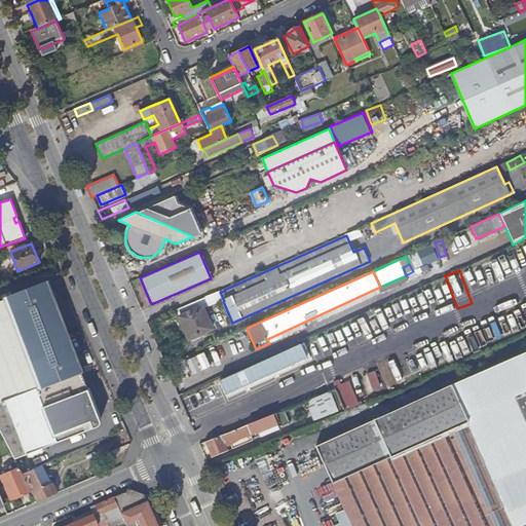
[(0,375),(71,348),(49,291),(47,290),(46,289),(45,289),(44,289),(34,293),(33,289),(0,301),(0,375)]
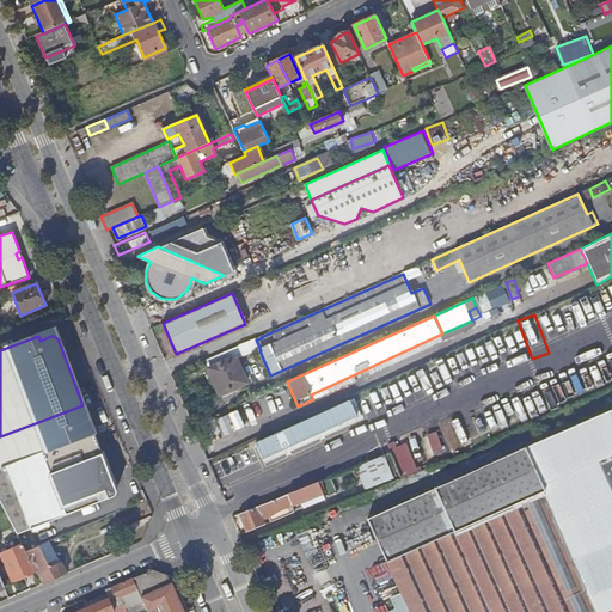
[(236,356),(208,368),(219,395),(246,383),(236,356)]
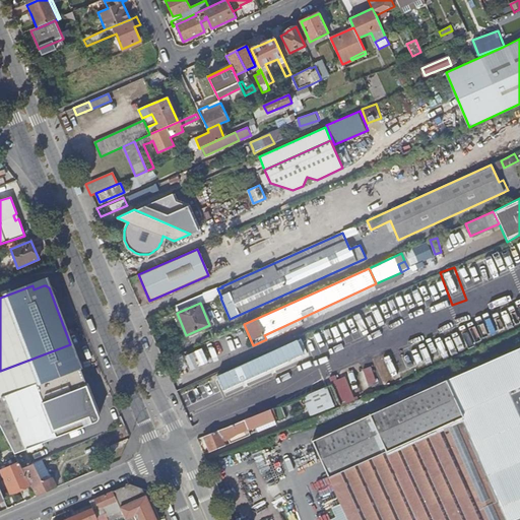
[(0,398),(77,369),(75,364),(77,363),(70,344),(0,371),(0,398)]
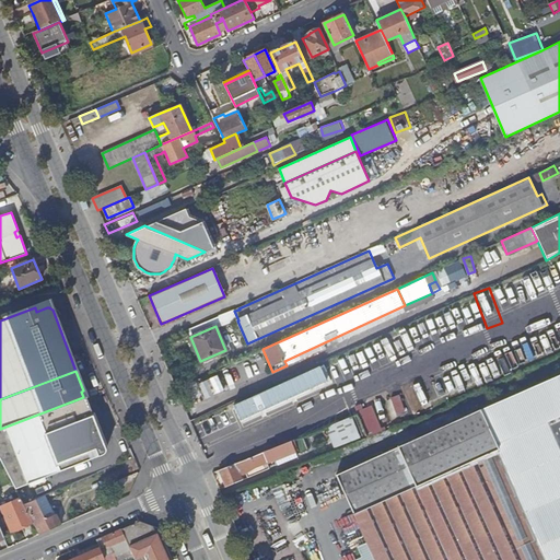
[(398,412),(406,409),(400,394),(393,396),(398,412)]
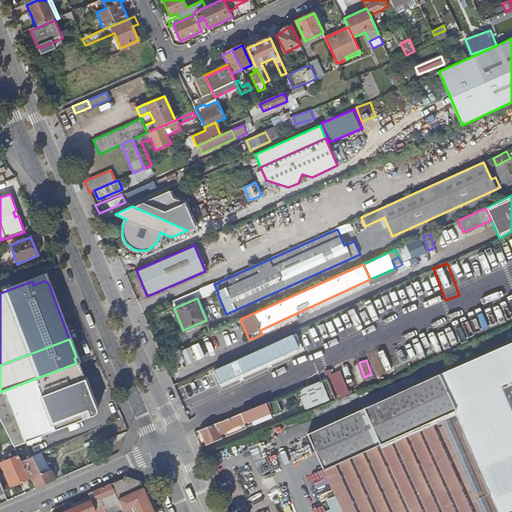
[(86,385),(82,373),(77,362),(76,363),(0,392),(0,418),(0,419),(86,385)]
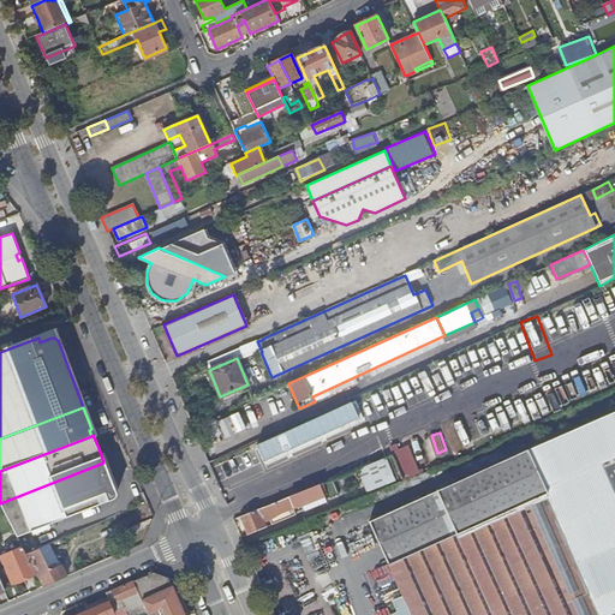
[(422,471),(410,441),(392,447),(404,478),(422,471)]
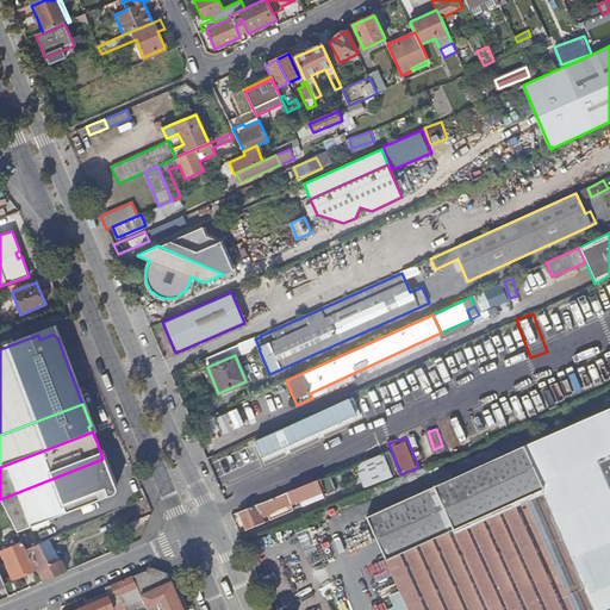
[(386,447),(355,453),(362,485),(393,478),(386,447)]
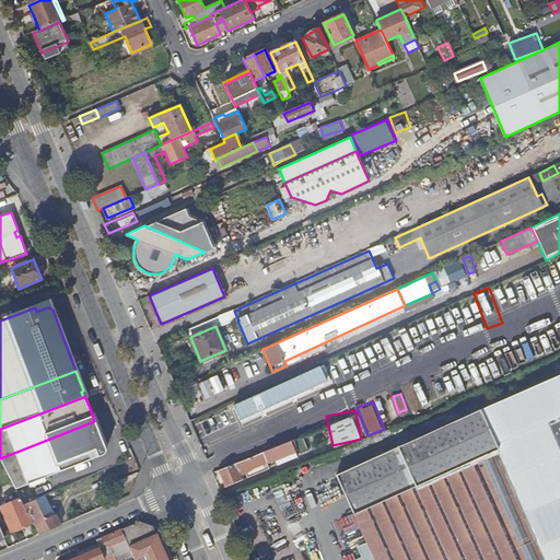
[(544,559),(478,413),(337,477),(368,545),(359,548),(363,558),(358,559),(544,559)]
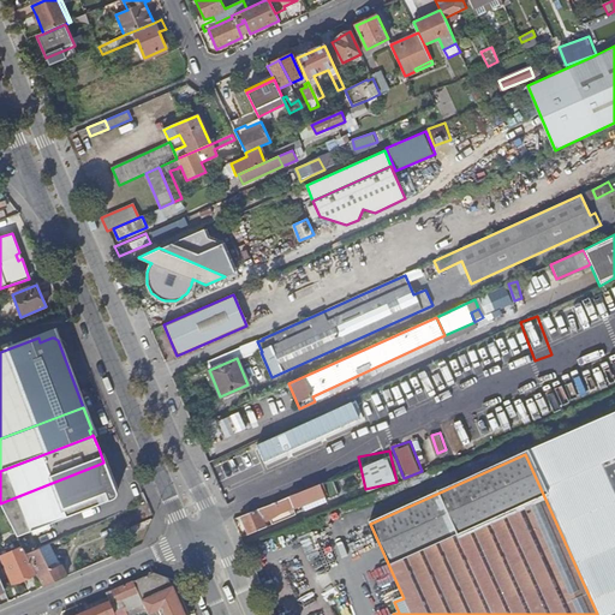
[(103,463),(0,503),(17,538),(113,501),(114,500),(115,500),(115,499),(115,497),(115,496),(103,463)]
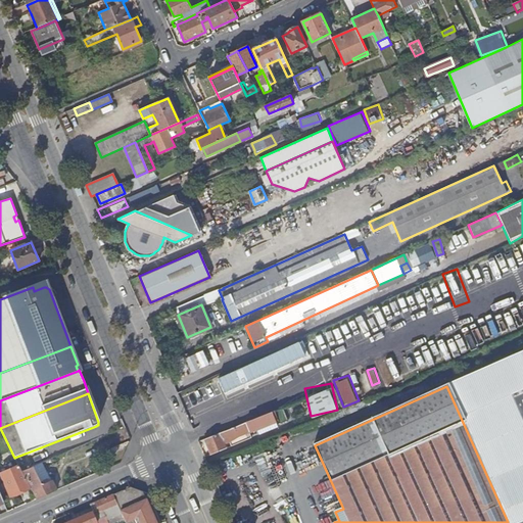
[(272,412),(252,419),(256,428),(276,421),(272,412)]
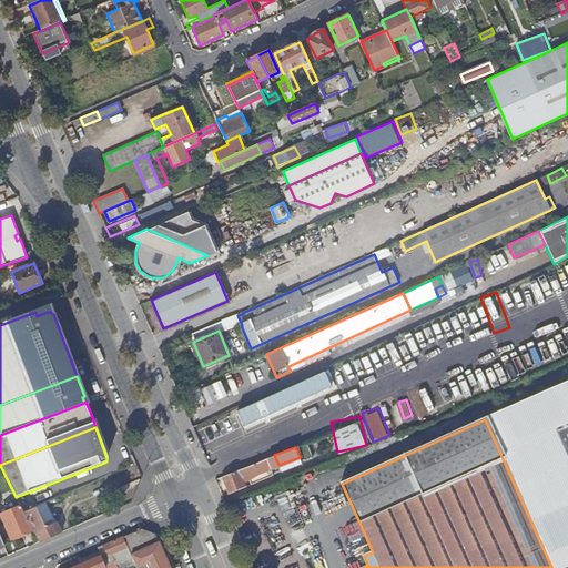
[(222,477),(226,486),(230,494),(246,487),(242,477),(266,467),(264,459),(222,477)]
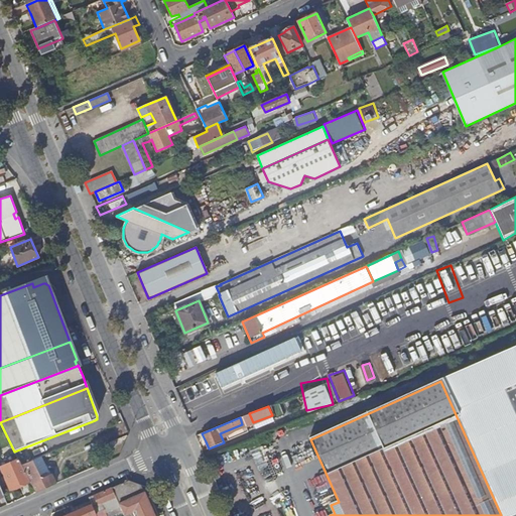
[(22,465),(16,454),(7,457),(9,463),(0,467),(10,490),(30,481),(22,465)]
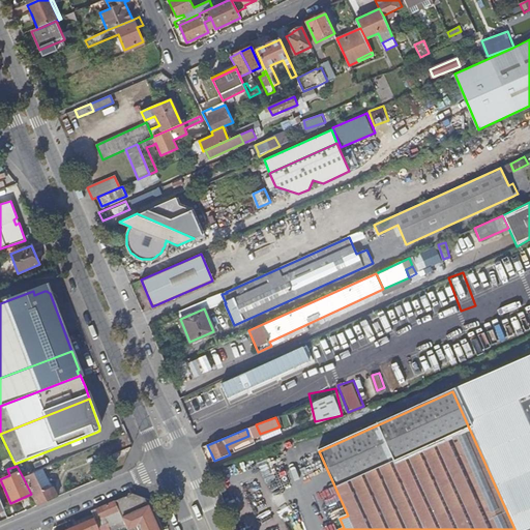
[(33,473),(23,477),(31,494),(36,506),(57,497),(53,488),(43,492),(33,473)]
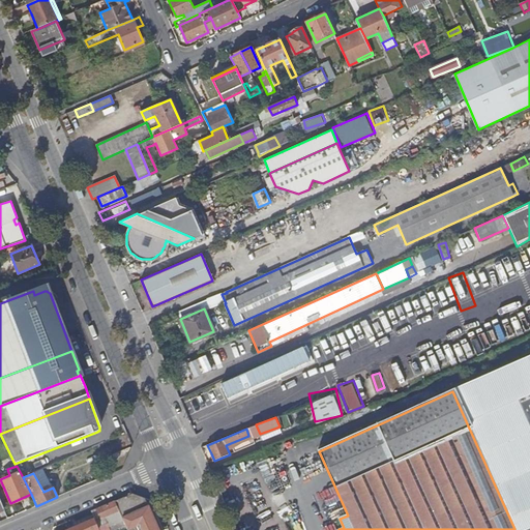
[(131,493),(115,500),(122,519),(127,529),(158,529),(147,499),(141,497),(131,493)]
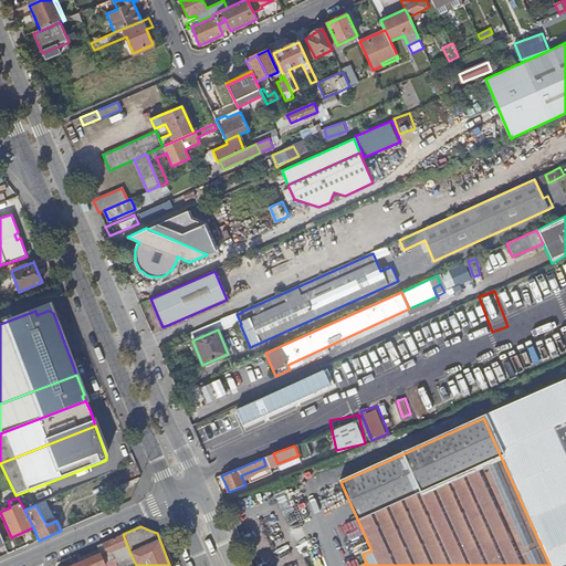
[(130,554),(123,534),(104,543),(107,553),(102,555),(105,563),(116,557),(117,561),(130,554)]
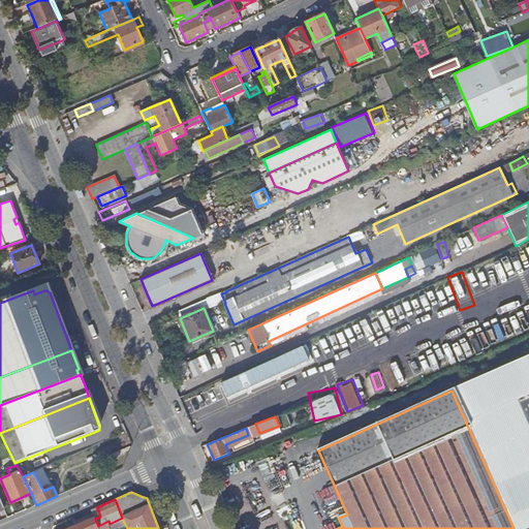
[(98,528),(98,526),(95,519),(94,518),(73,526),(74,528),(98,528)]
